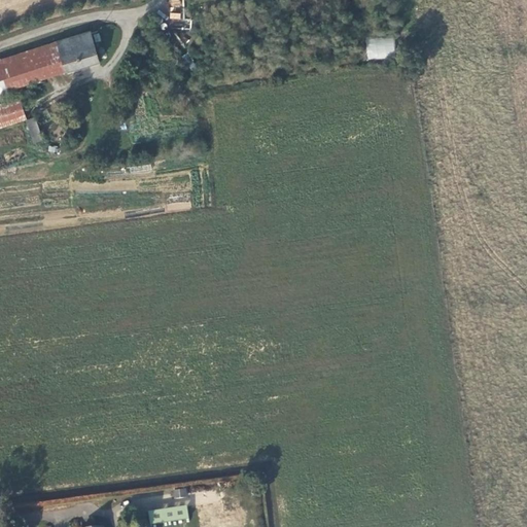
[(183,0),(169,0),(170,10),(184,9),(183,0)]
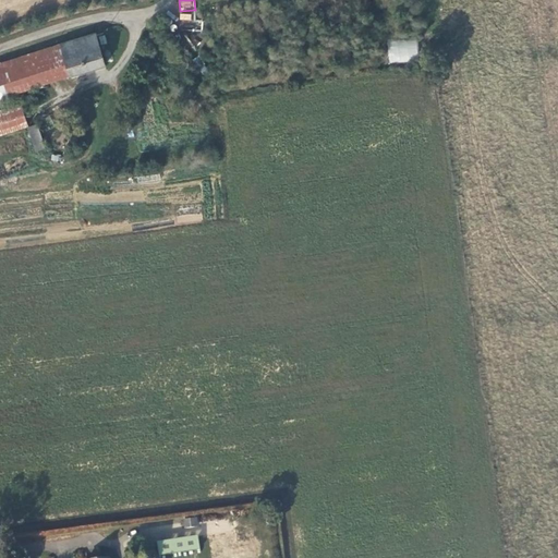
[(95,39),(0,65),(0,100),(107,70),(95,39)]
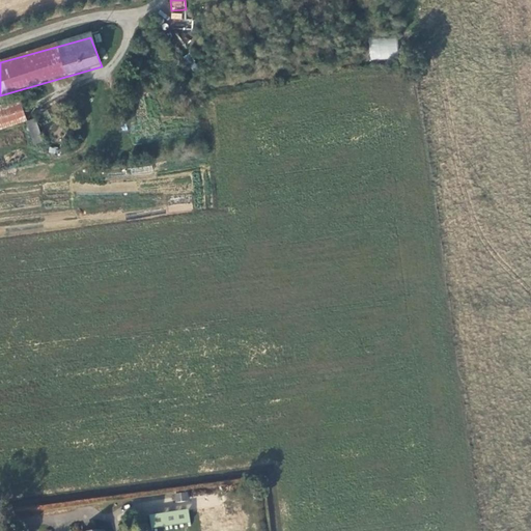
[(369,59),(397,59),(397,38),(369,37),(369,59)]
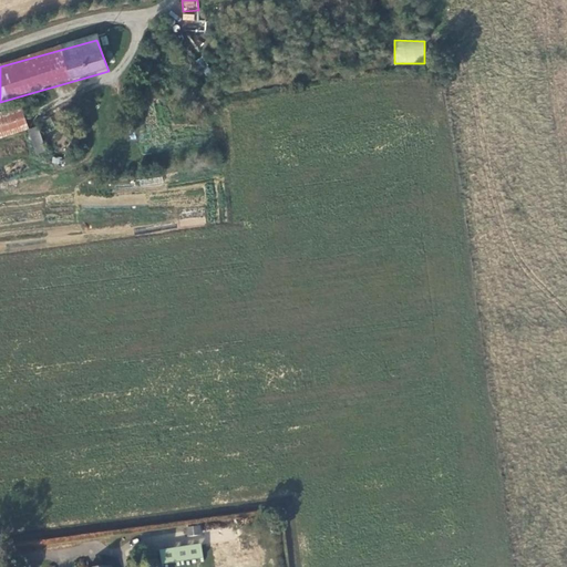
[(21,111),(0,115),(0,168),(38,156),(43,153),(37,129),(28,132),(21,111)]
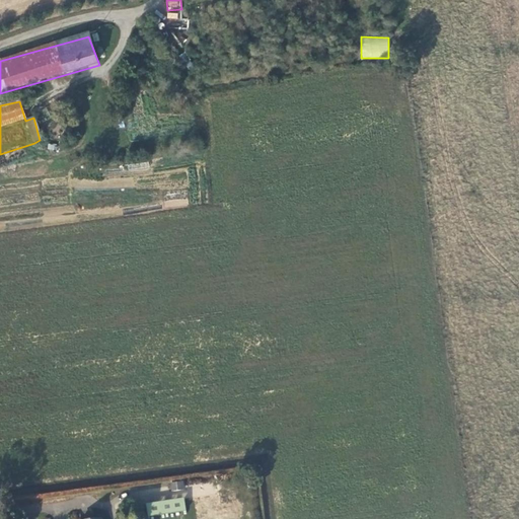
[(171,483),(172,492),(183,491),(182,482),(171,483)]
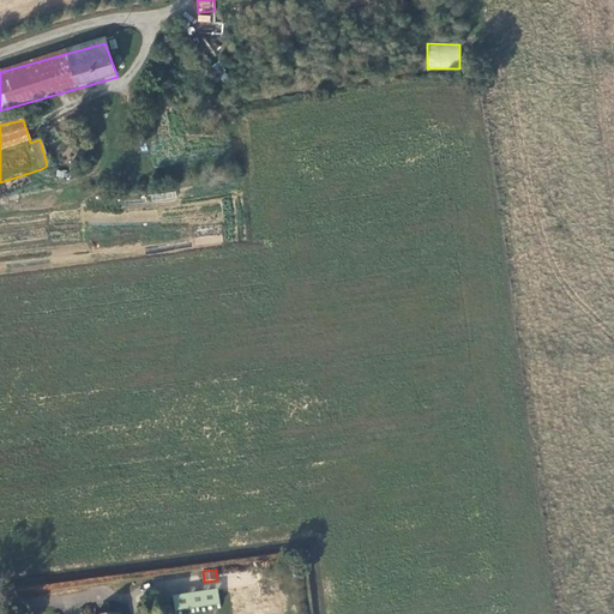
[(174,608),(220,606),(220,590),(173,593),(174,608)]
